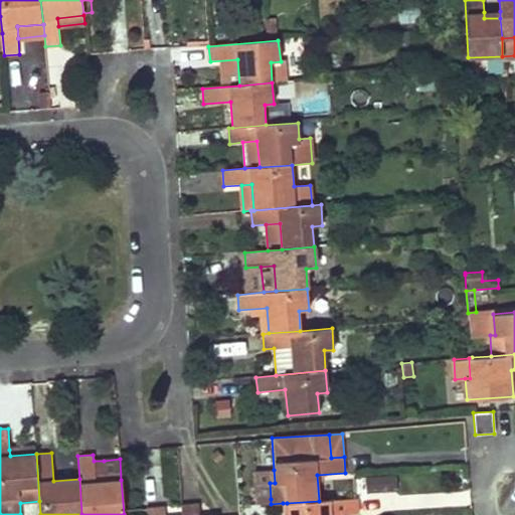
[(256,471),(259,500),(271,499),(270,483),(275,483),(274,470),(256,471)]
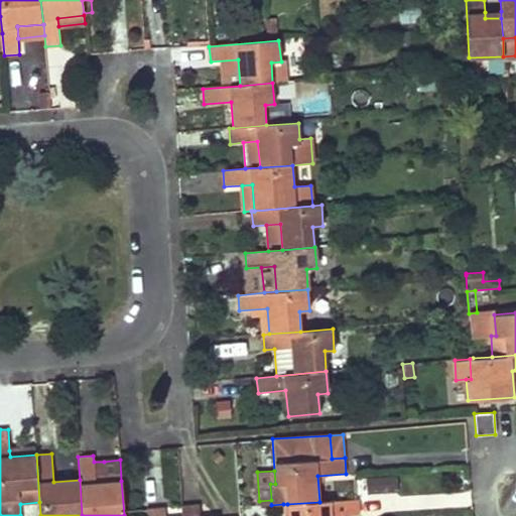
[(363,494),(398,489),(396,472),(361,477),(363,494)]
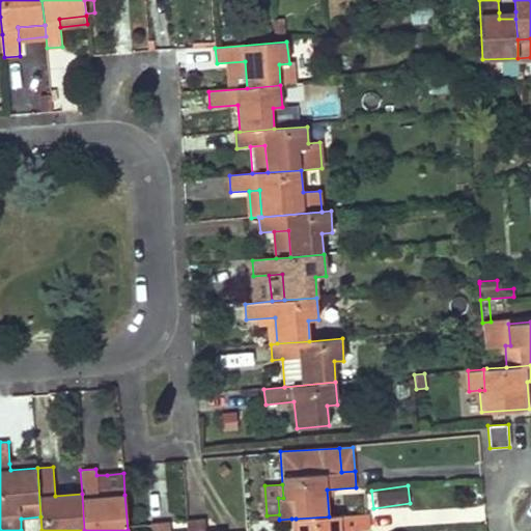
[(329,516),(296,519),(297,530),(341,530),(350,530),(370,529),(369,513),(367,513),(329,516)]
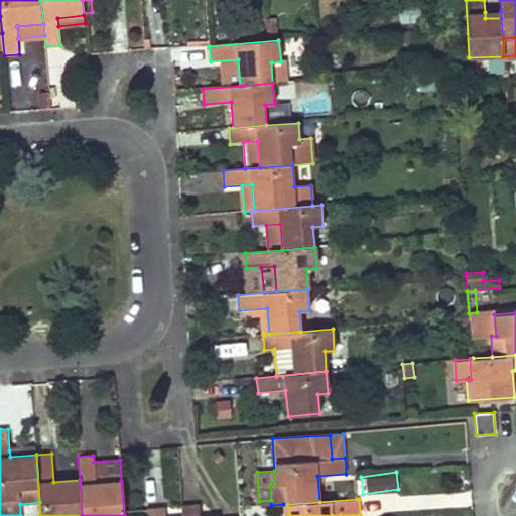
[(200,515),(200,505),(181,506),(181,515),(200,515)]
